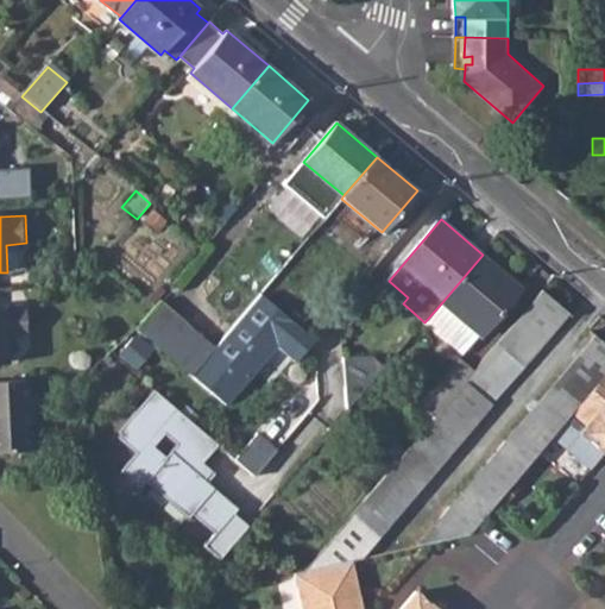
[(480,336),(483,337),(523,290),(483,255),(442,302),(480,336)]
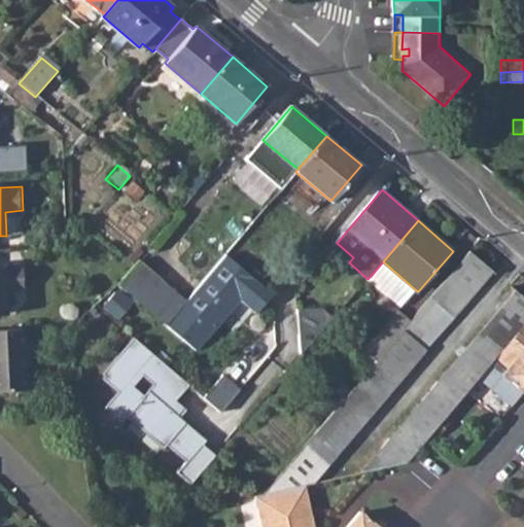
[(186,302),(167,325),(197,350),(239,299),(256,313),(273,293),(225,254),(186,302)]
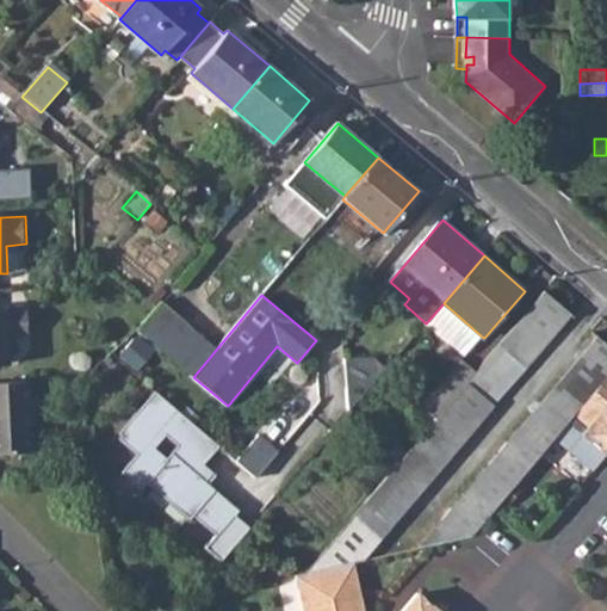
[(426,323),(464,358),(482,337),(444,303),(426,323)]
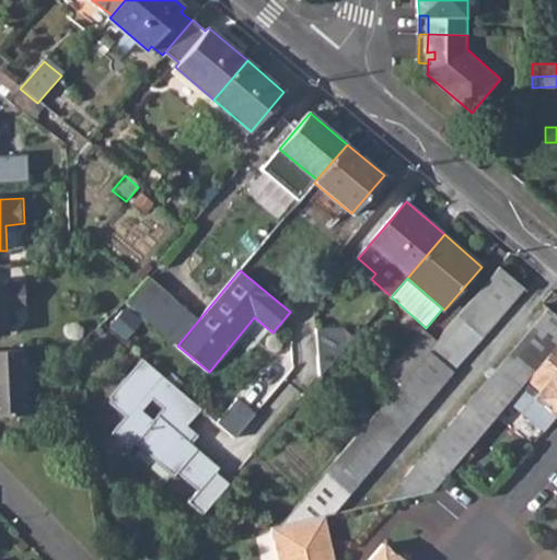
[(126,304),(177,346),(198,321),(148,279),(126,304)]
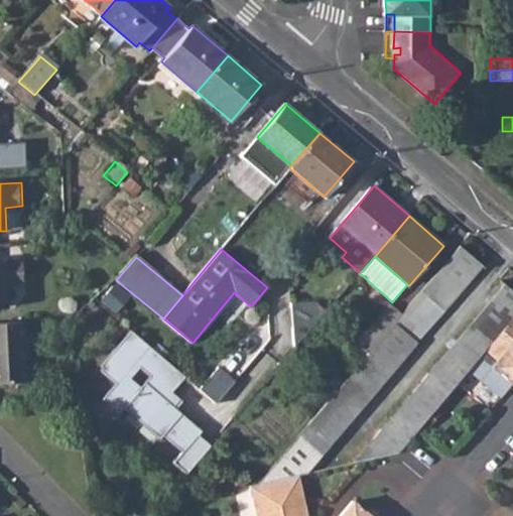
[(0,308),(11,308),(9,285),(26,284),(26,260),(0,261),(0,308)]
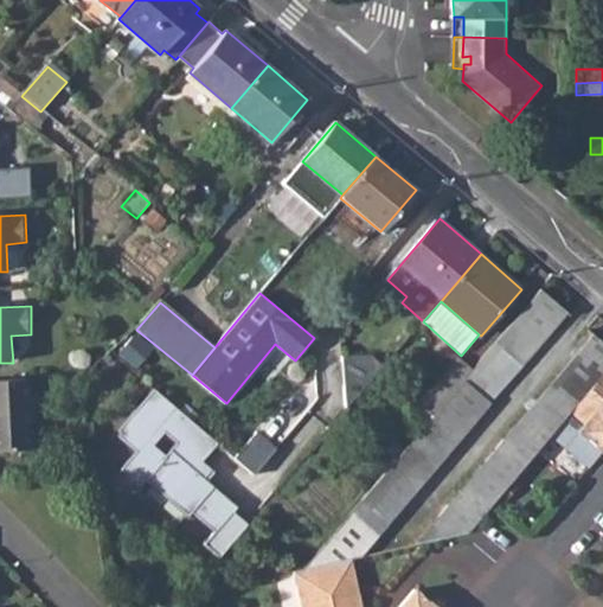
[(382,352),(346,357),(351,398),(387,395),(382,352)]
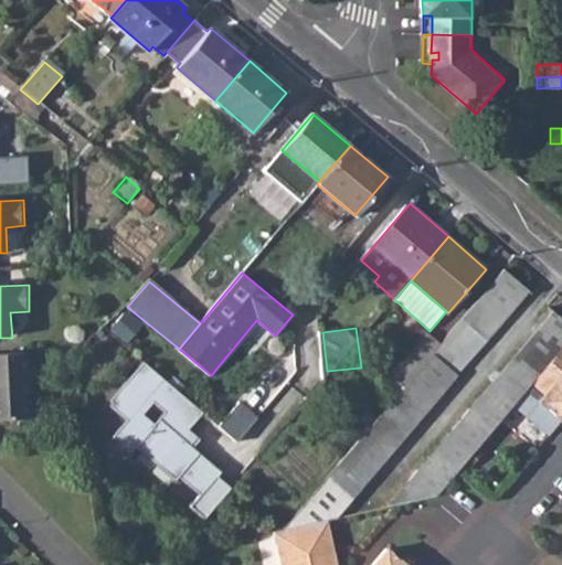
[(395,376),(407,386),(413,379),(442,345),(430,336),(395,376)]
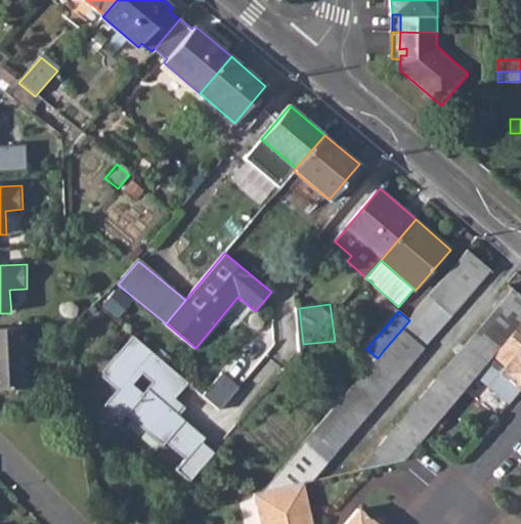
[(520,328),(496,356),(510,368),(504,376),(520,390),(520,328)]
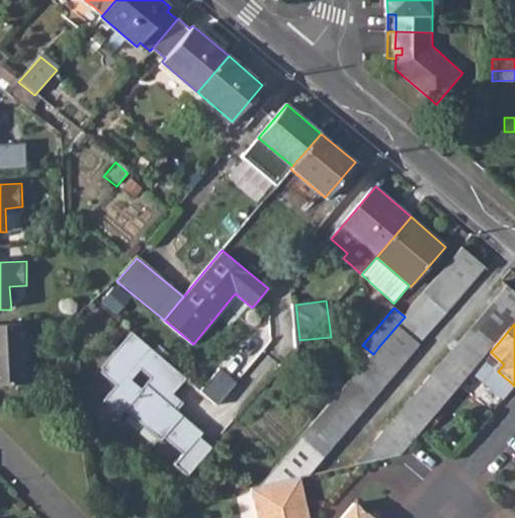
[(0,384),(33,383),(29,325),(0,326),(0,384)]
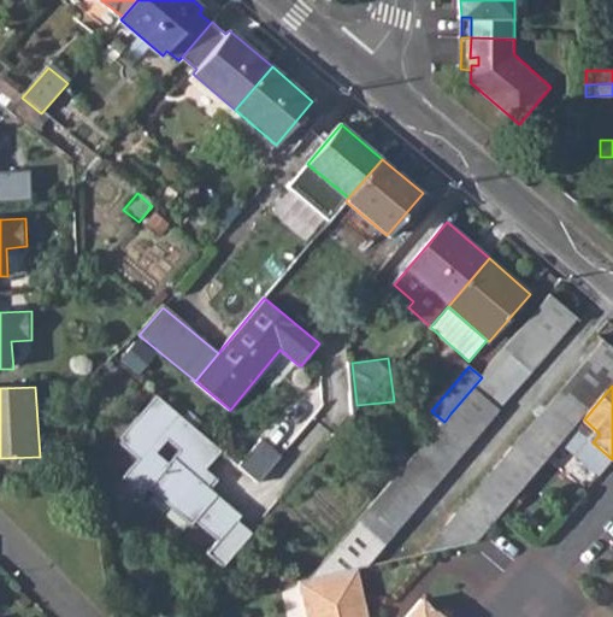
[(229,504),(208,487),(217,477),(206,469),(222,451),(158,397),(122,439),(124,441),(122,445),(140,460),(124,479),(145,495),(151,488),(193,526),(196,521),(206,529),(225,509),(229,504)]
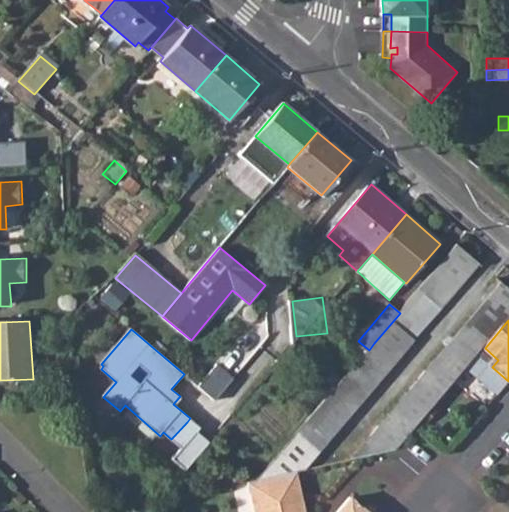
[(218,365),(200,387),(217,401),(235,379),(218,365)]
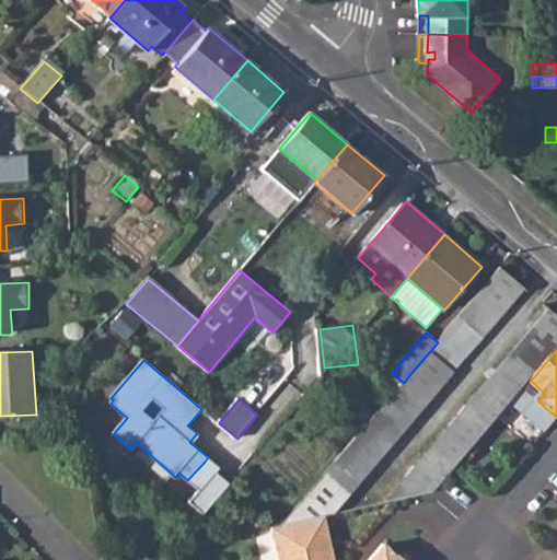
[(187,480),(199,491),(217,471),(205,462),(187,480)]
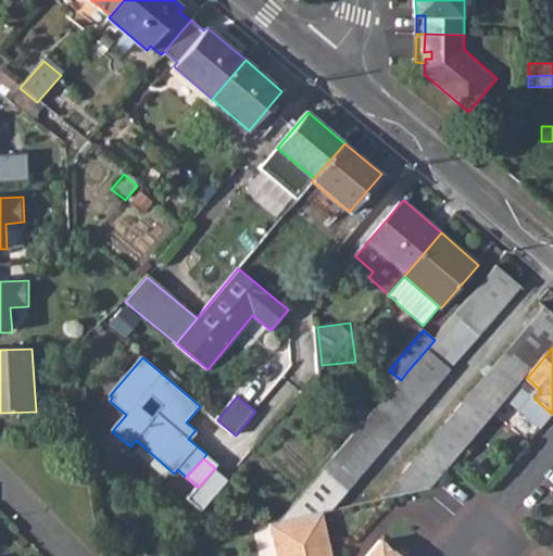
[(228,480),(215,468),(198,488),(188,498),(202,510),(228,480)]
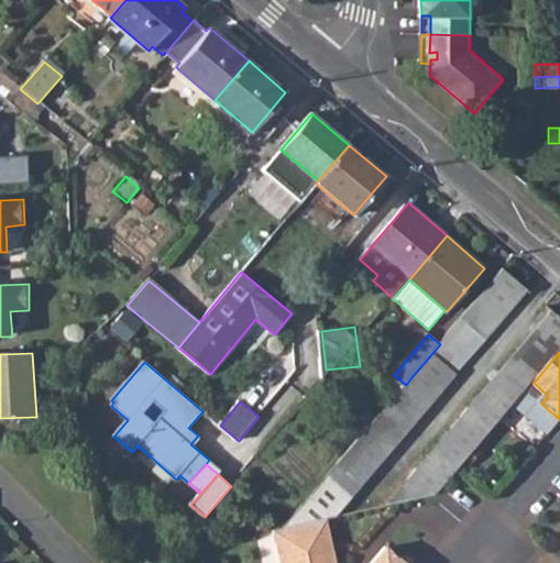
[(327,476),(283,528),(327,518),(339,516),(353,498),(327,476)]
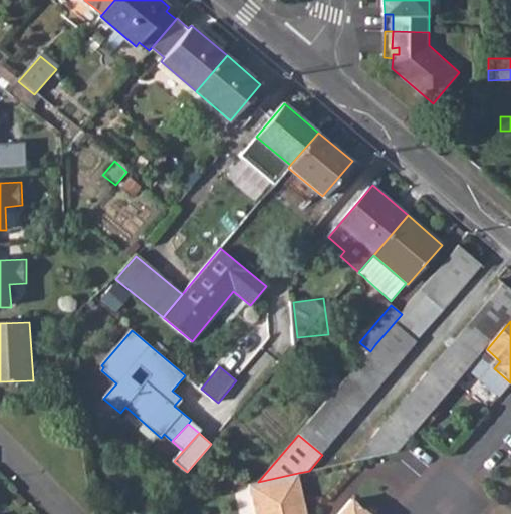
[(366,449),(357,461),(374,457),(366,449)]
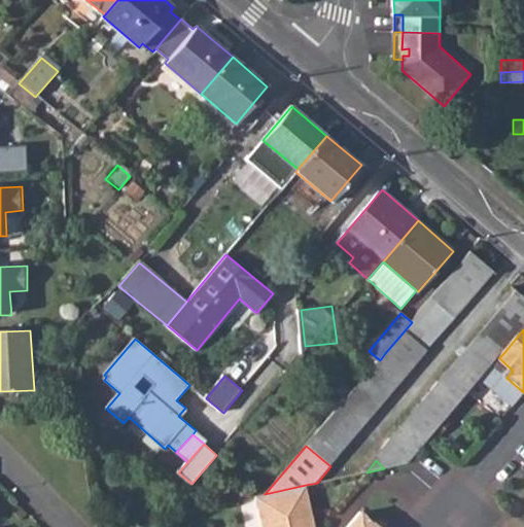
[(315,526),(306,485),(265,494),(258,496),(265,526),(315,526)]
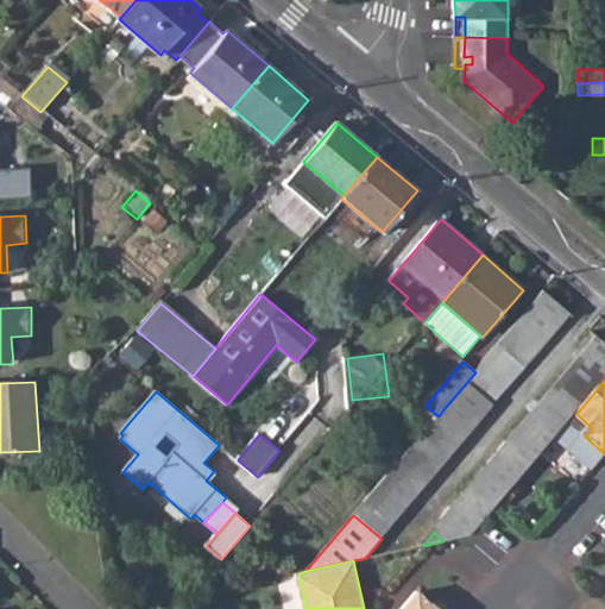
[(436,608),(417,592),(403,608),(436,608)]
